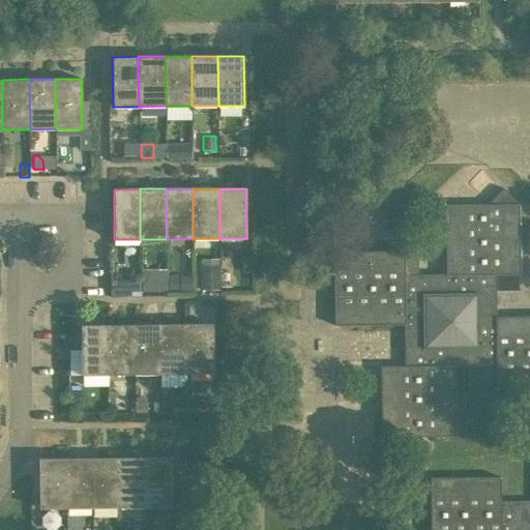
[(529,529),(529,316),(496,316),(496,290),(520,290),(520,229),(520,204),(503,188),(489,204),(445,204),(446,274),(417,275),(417,259),(404,259),(404,251),(333,251),(334,325),(405,325),(405,365),(381,365),(381,436),(373,437),(455,436),(455,365),(467,365),(467,383),(496,383),(496,390),(529,389),(529,500),(501,501),(501,476),(430,477),(415,494),(431,508),(430,529),(529,529)]
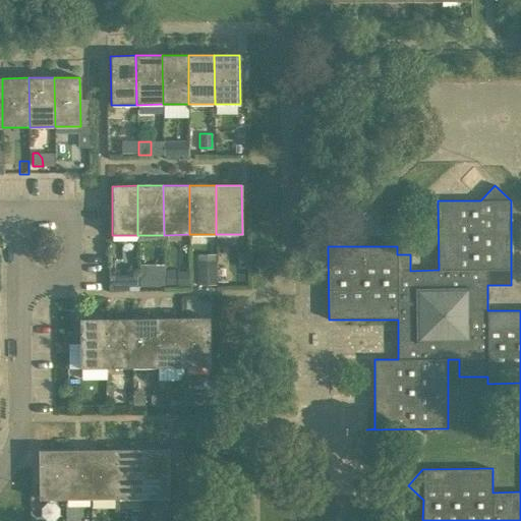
[(239,246),(239,265),(247,264),(247,246),(239,246)]
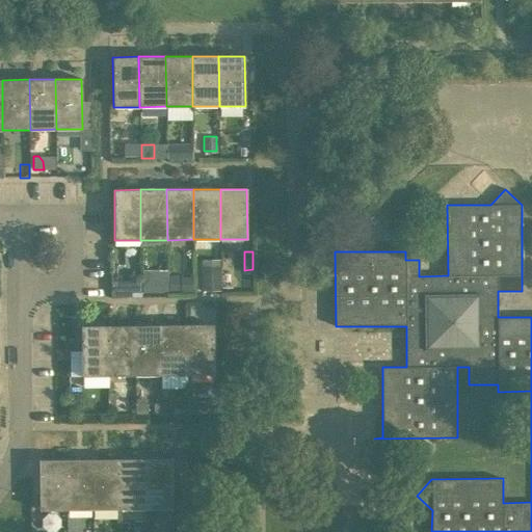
[(202,266),(202,277),(202,292),(221,292),(220,277),(220,266),(202,266)]
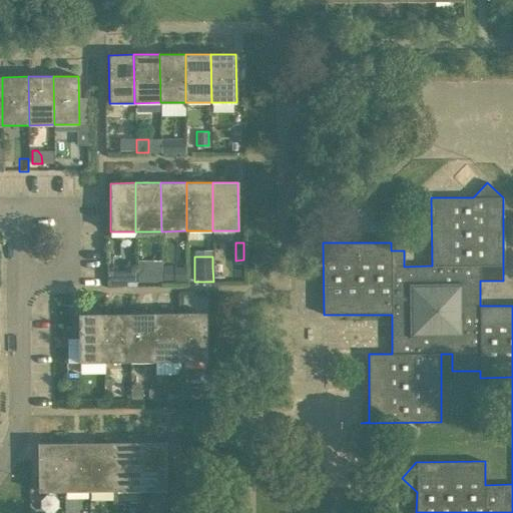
[(173,280),(173,265),(162,265),(162,280),(173,280)]
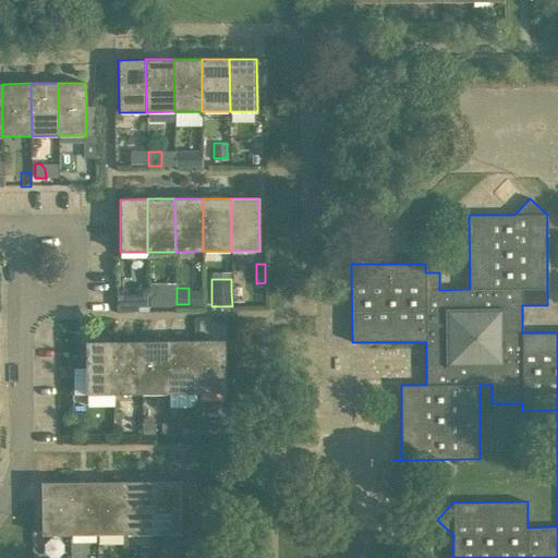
[(147,308),(147,295),(121,296),(121,310),(147,308)]
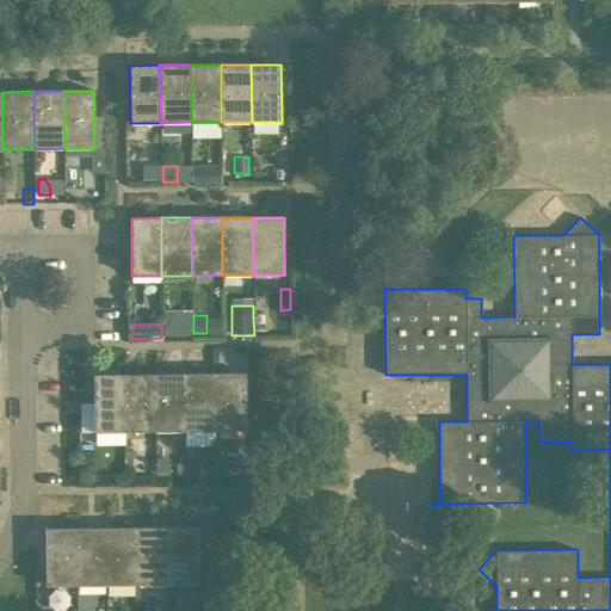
[(245,372),(215,374),(215,430),(246,430),(245,372)]
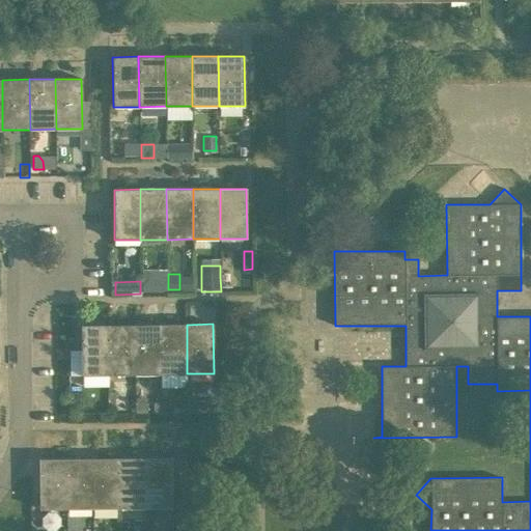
[(108,326),(108,374),(134,374),(134,325),(108,326)]
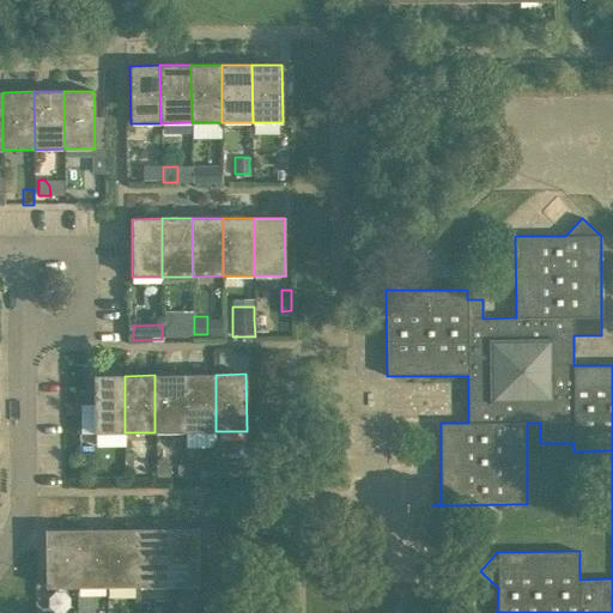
[(155,375),(155,432),(186,432),(184,375),(155,375)]
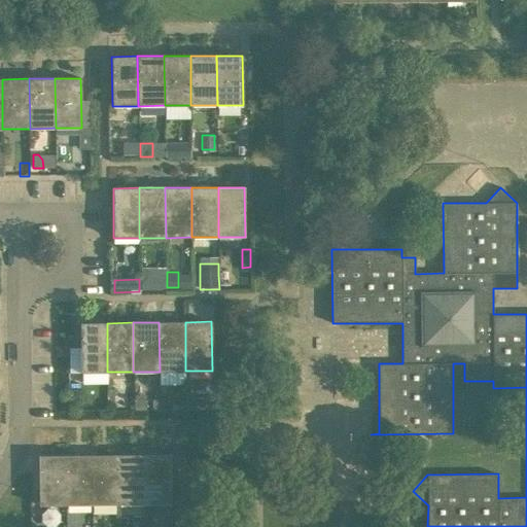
[(159,322),(160,372),(185,371),(185,322),(159,322)]
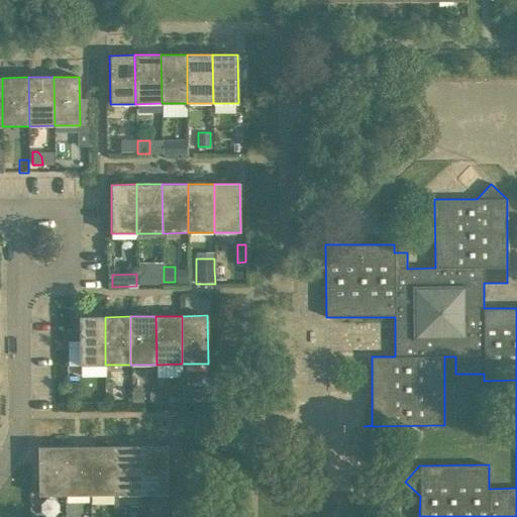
[(79,366),(105,365),(105,317),(79,317),(79,347),(79,364),(79,366)]
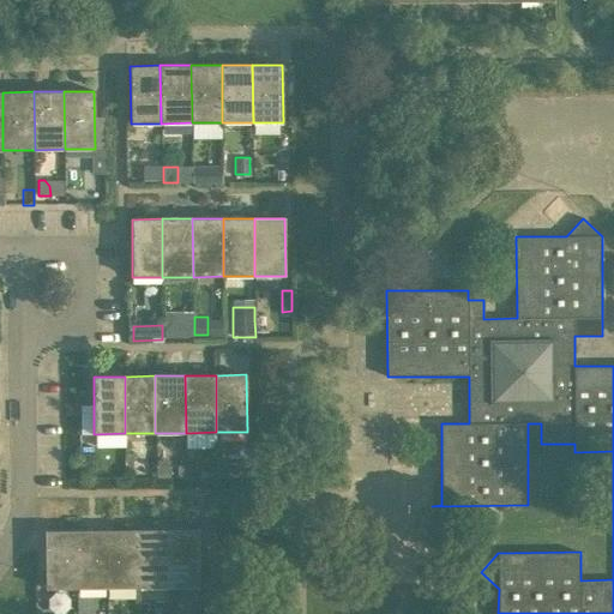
[(220,475),(250,475),(250,462),(220,462),(220,475)]
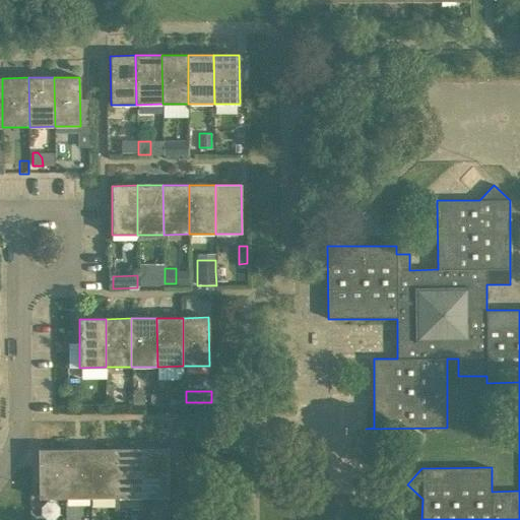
[(91,450),(92,499),(117,498),(116,449),(91,450)]
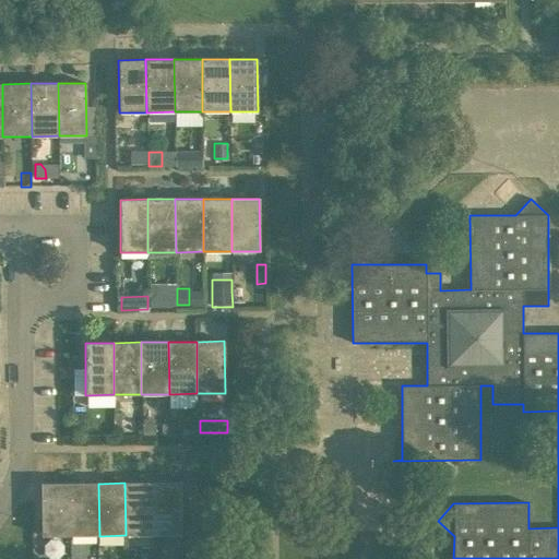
[(125,483),(126,535),(153,535),(153,483),(125,483)]
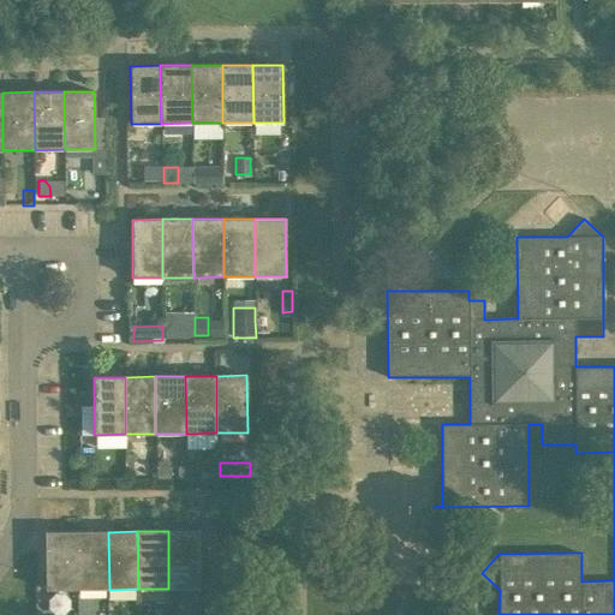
[(198,531),(168,531),(168,589),(198,589),(198,531)]
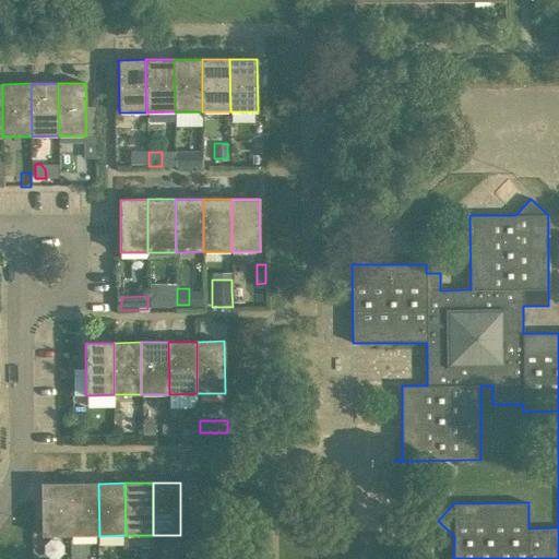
[(42,536),(72,536),(71,484),(42,484),(42,536)]
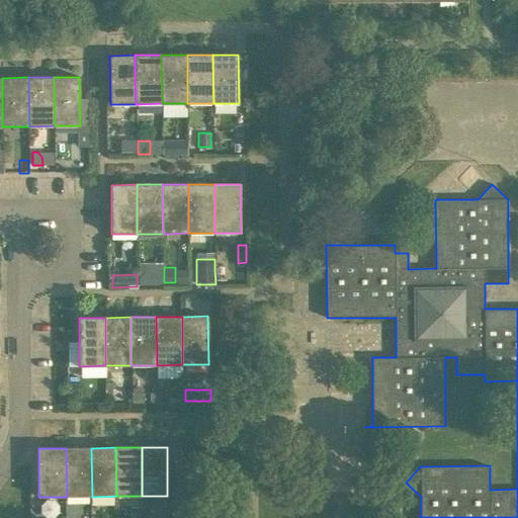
[(66,448),(67,497),(92,497),(91,448),(66,448)]
